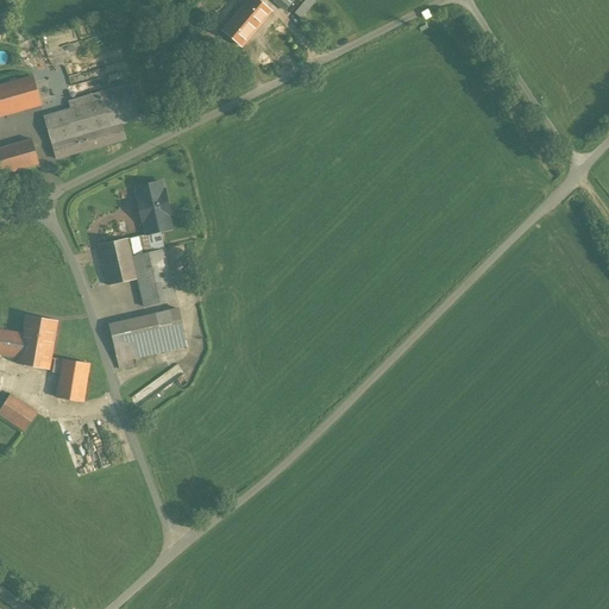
[(263,0),(250,0),(223,35),(240,49),(274,7),(263,0)]
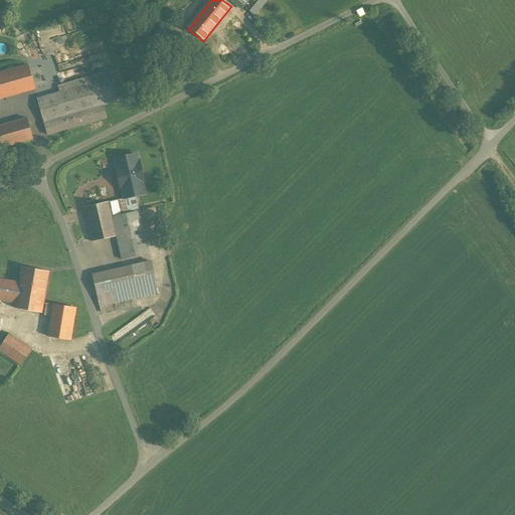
[(27,65),(0,72),(0,98),(34,89),(27,65)]
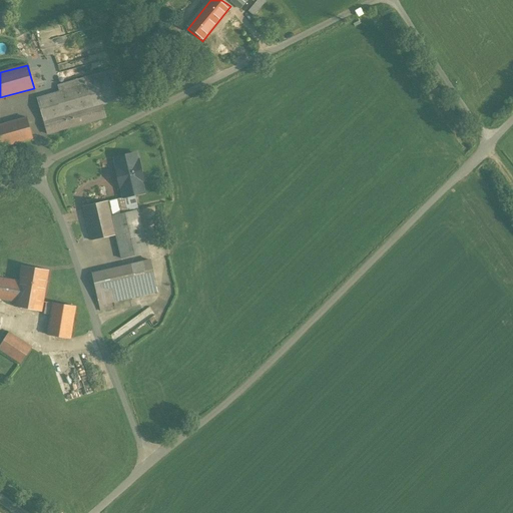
[(59,91),(37,98),(43,121),(102,105),(126,98),(117,68),(96,74),(89,76),(68,82),(70,88),(59,91)]
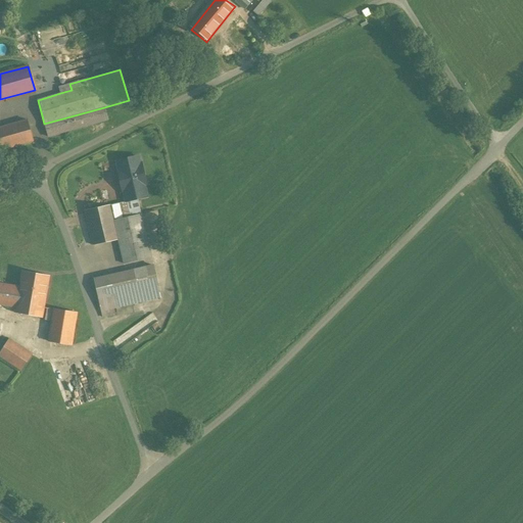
[(69,84),(58,87),(60,93),(72,90),(69,84)]
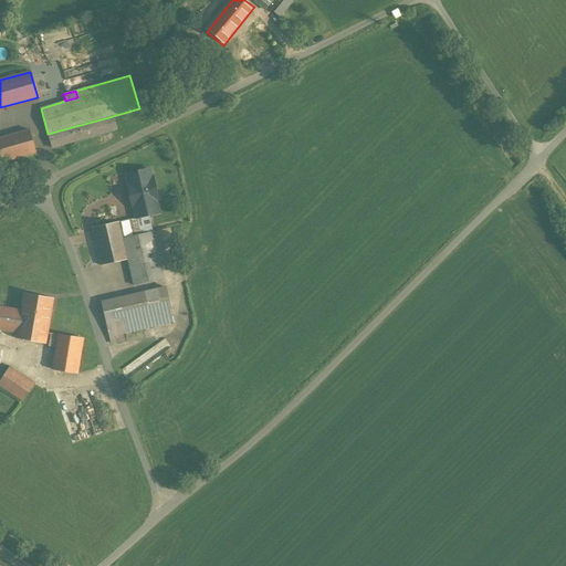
[(113,116),(48,134),(52,148),(116,129),(113,116)]
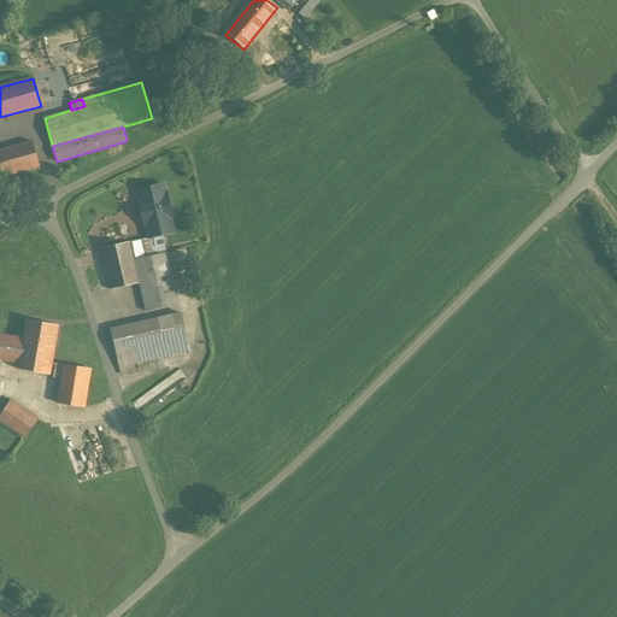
[(33,141),(0,150),(0,176),(39,165),(33,141)]
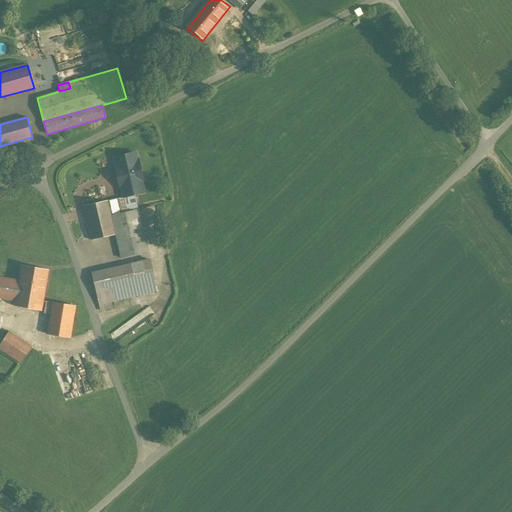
[(134,153),(114,157),(117,168),(115,168),(119,186),(121,186),(123,197),(143,192),(140,181),(143,180),(138,160),(136,161),(134,153)]
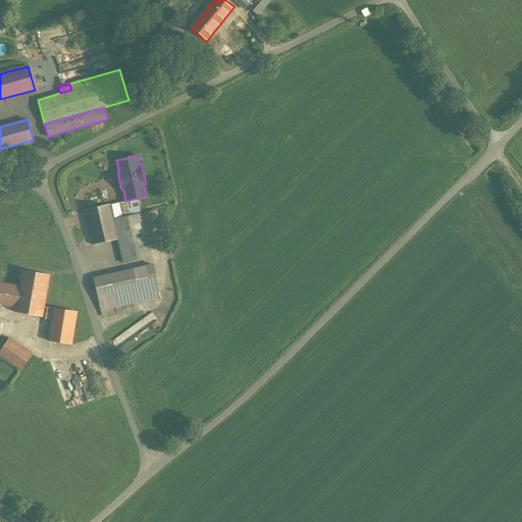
[(118,203),(109,205),(112,217),(121,215),(118,203)]
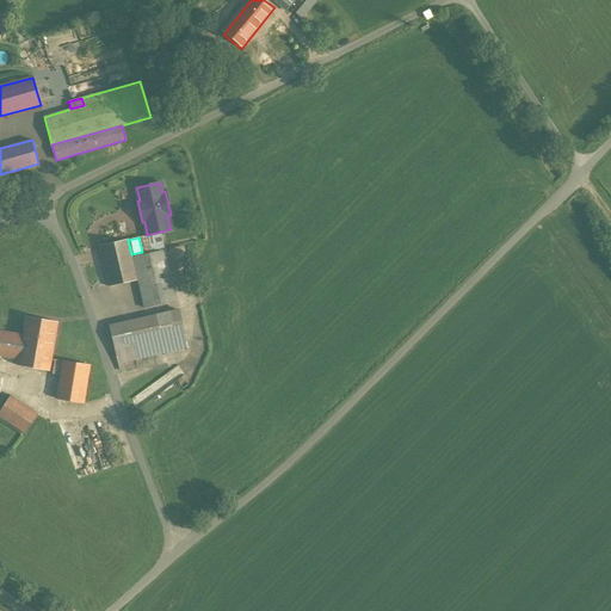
[(165,251),(133,258),(131,254),(128,240),(99,246),(109,287),(137,279),(144,308),(177,301),(165,251)]
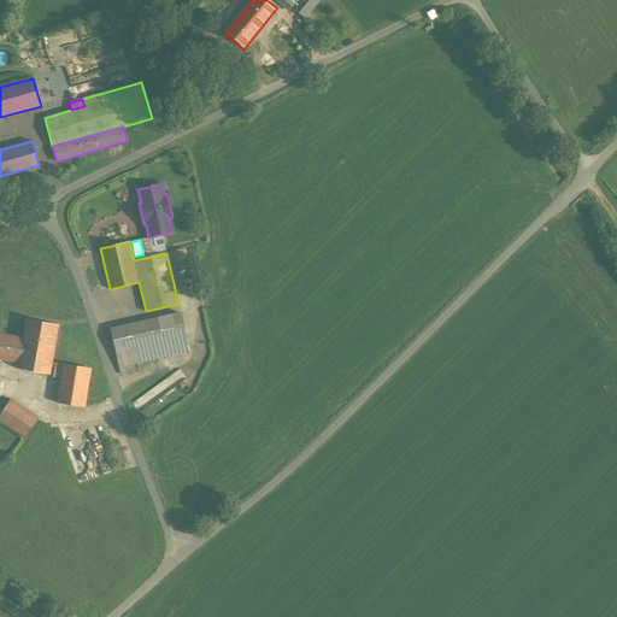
[(180,313),(110,329),(119,368),(188,351),(180,313)]
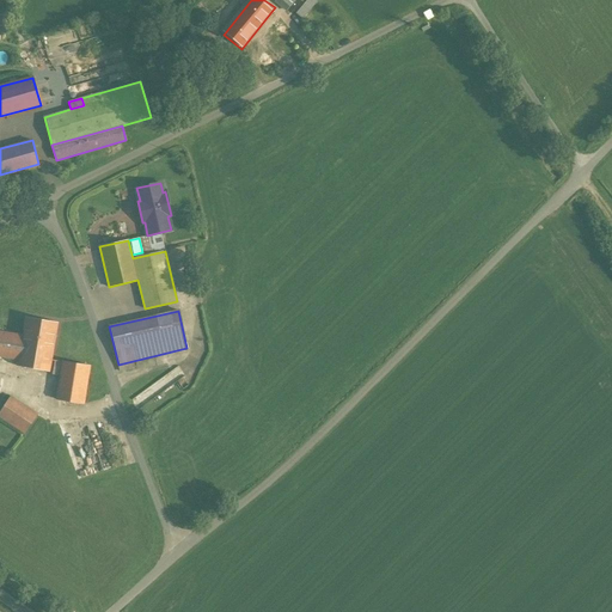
[(57,323),(25,317),(23,336),(18,359),(17,366),(49,372),(57,323)]
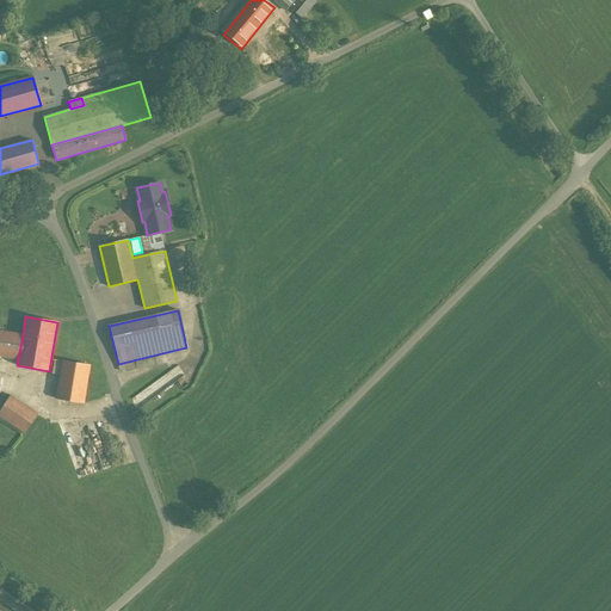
[(23,335),(0,332),(0,355),(18,358),(23,335)]
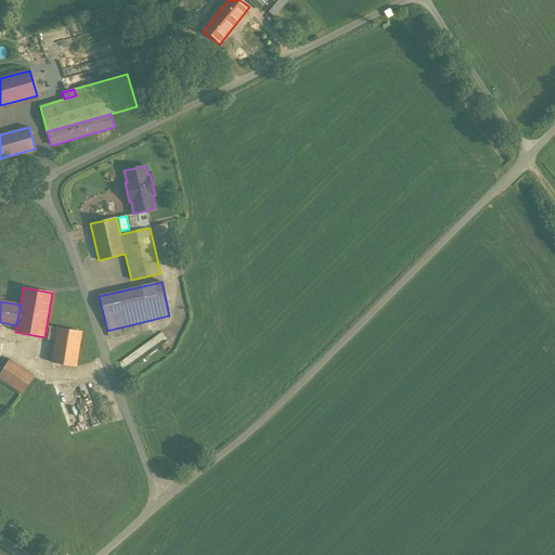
[(57,328),(49,326),(47,339),(55,341),(57,328)]
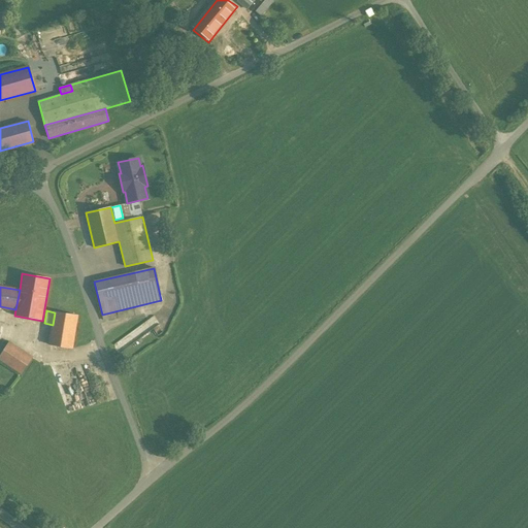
[(76,316),(55,312),(53,325),(48,344),(71,349),(76,316)]
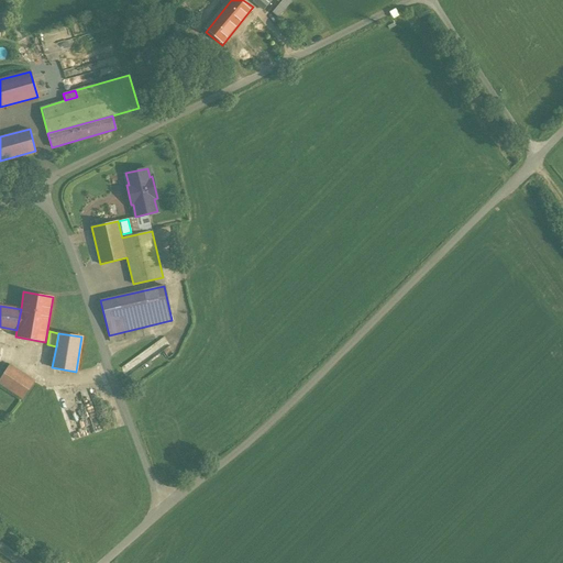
[(13,374),(7,368),(0,377),(0,383),(23,398),(29,390),(11,378),(13,374)]
